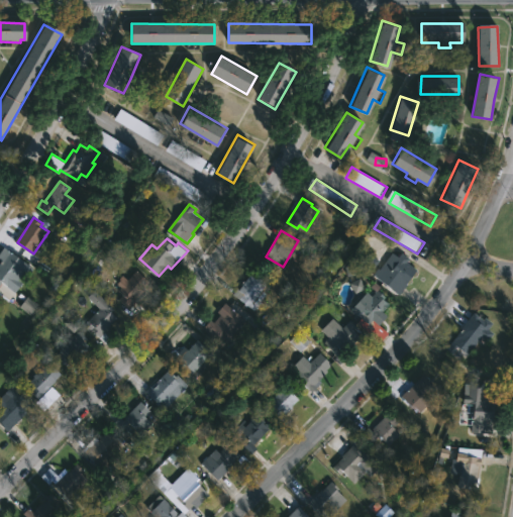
[(36,267),(18,292),(0,279),(0,263),(10,248),(36,267)]
